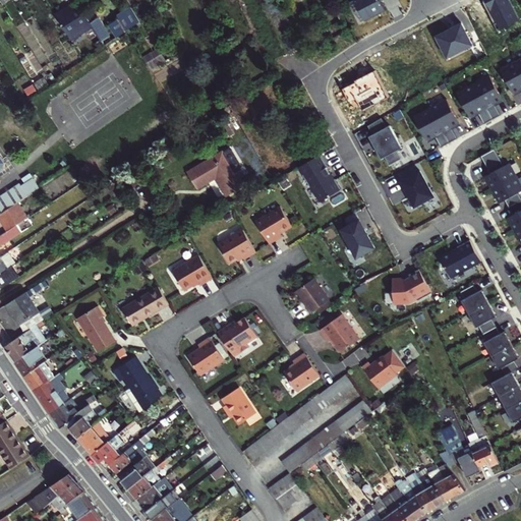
[(73,0),(75,4),(69,8),(81,26),(91,20),(87,14),(77,0),(73,0)]
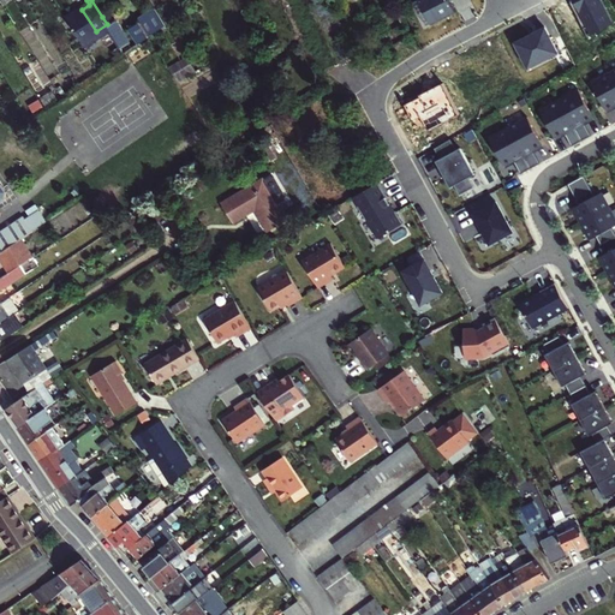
[(91,0),(102,17),(111,11),(117,7),(112,0),(91,0)]
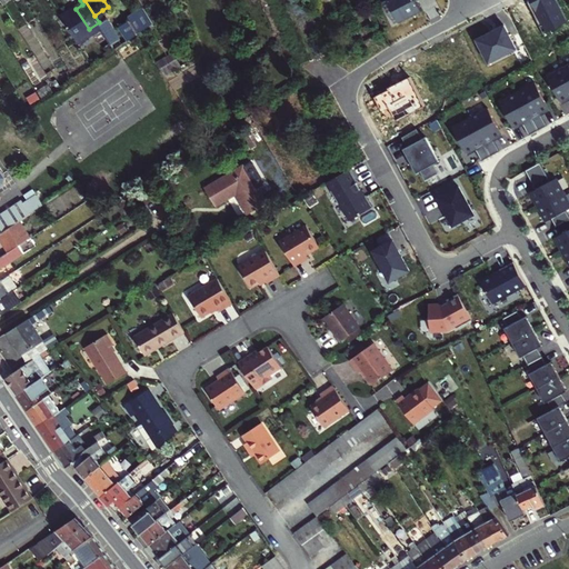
[(389,0),(400,20),(422,8),(418,0),(389,0)]
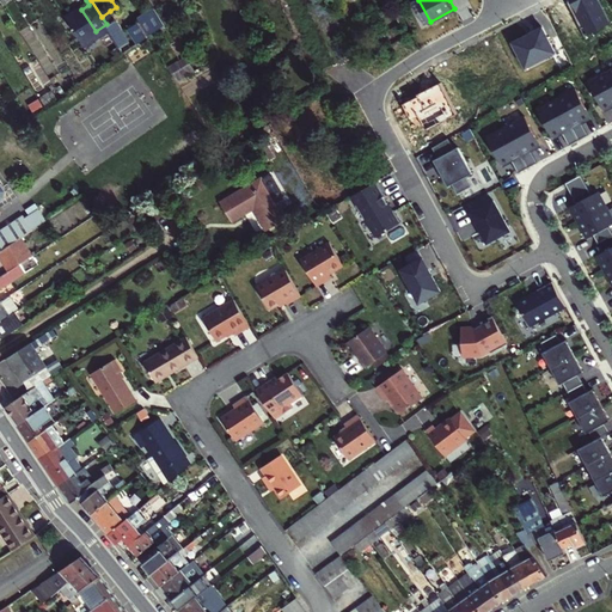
[(166,25),(155,8),(140,19),(151,36),(166,25)]
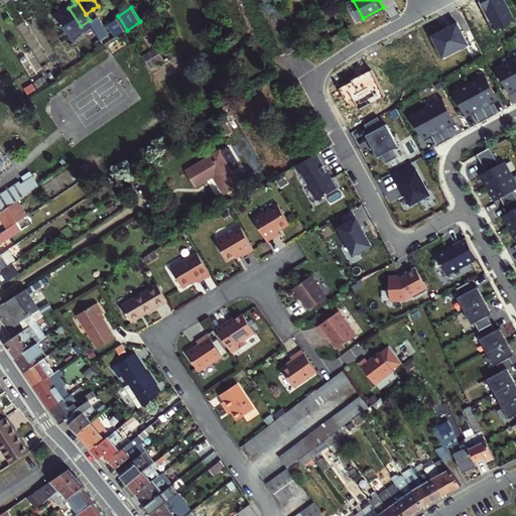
[(81,26),(69,8),(61,12),(74,30),(81,26)]
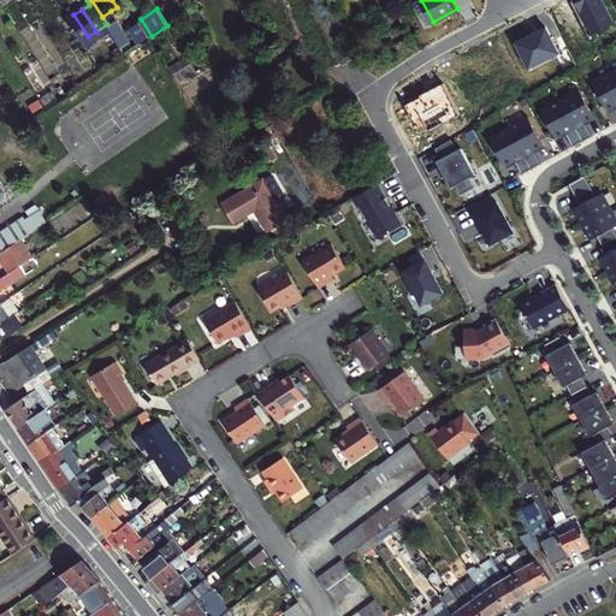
[(102,17),(107,24),(111,29),(119,23),(111,11),(102,17)]
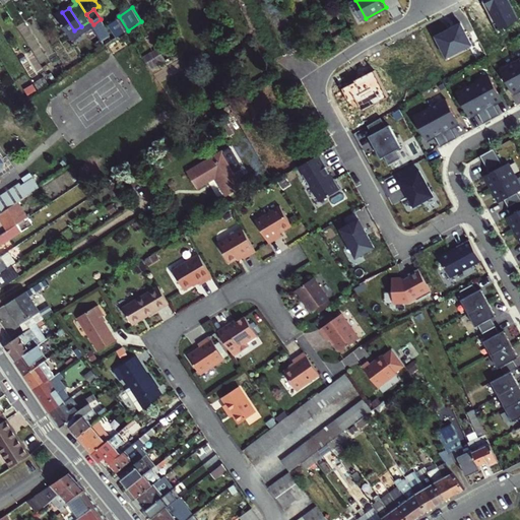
[(128,30),(119,16),(108,23),(117,37),(128,30)]
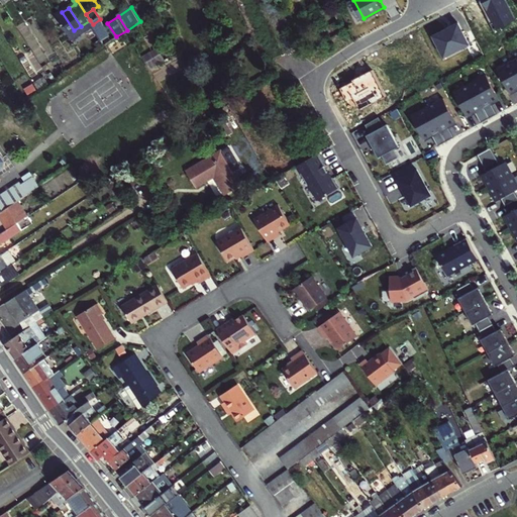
[(94,26),(103,40),(111,35),(100,19),(93,24),(94,26)]
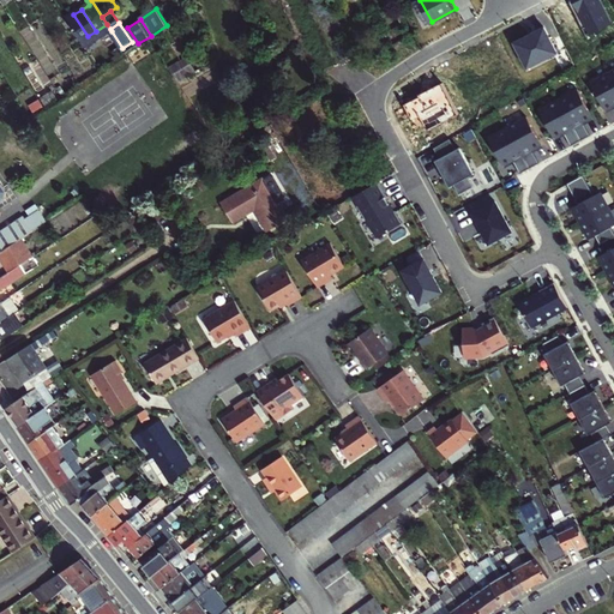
[(102,35),(104,40),(108,38),(110,36),(108,34),(112,31),(110,29),(107,24),(96,31),(100,36),(102,35)]
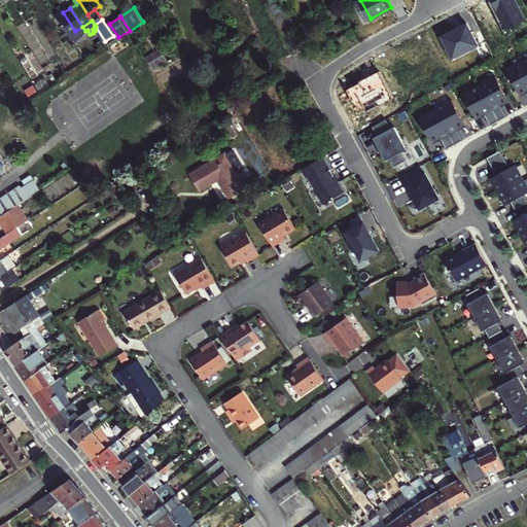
[(442,35),(453,57),(479,43),(467,21),(442,35)]
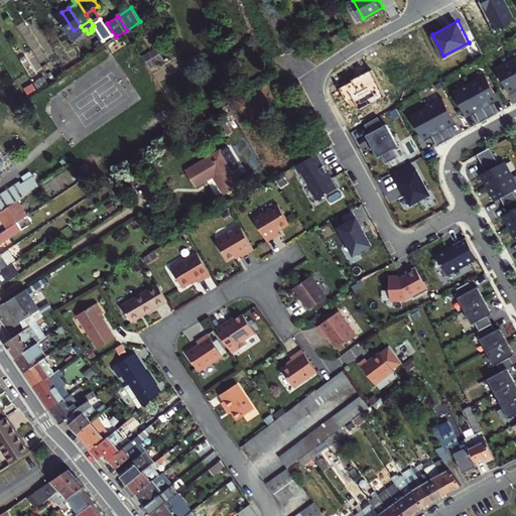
[(81,26),(74,30),(77,35),(84,30),(81,26)]
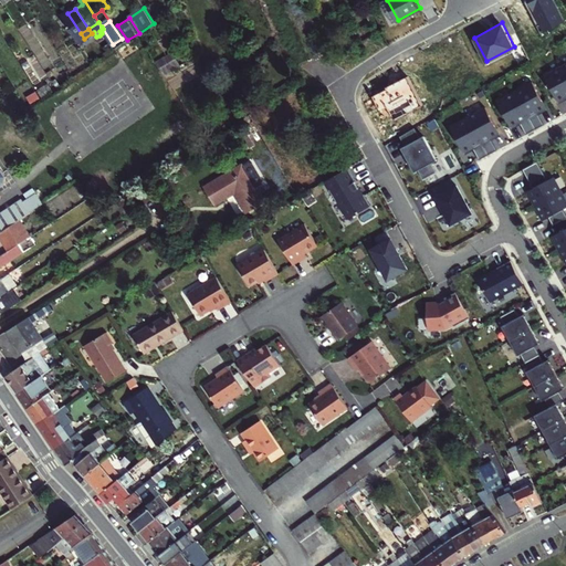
[(102,33),(100,35),(109,52),(116,48),(113,44),(103,29),(100,31),(102,33)]
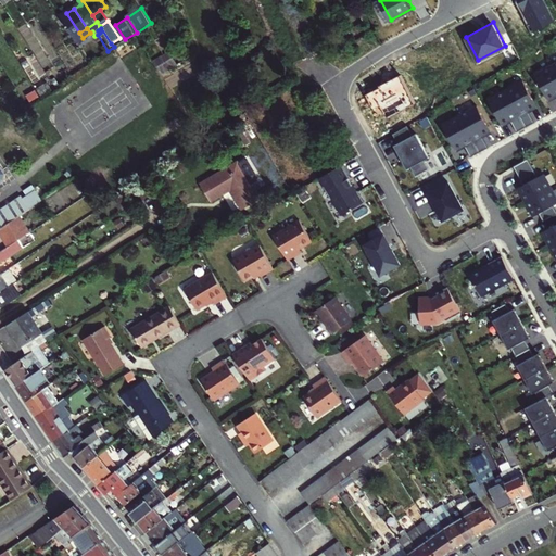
[(80,62),(72,49),(65,53),(74,66),(80,62)]
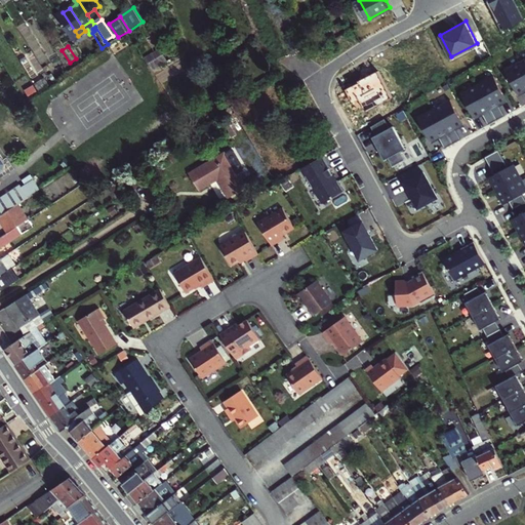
[(144,55),(152,70),(168,61),(160,47),(144,55)]
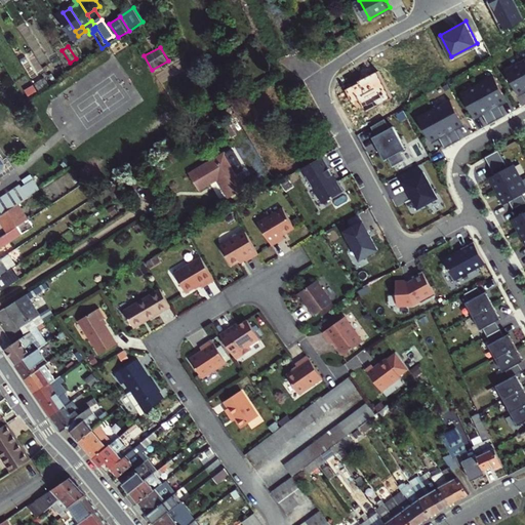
[(524,59),(503,71),(517,96),(524,92),(524,59)]
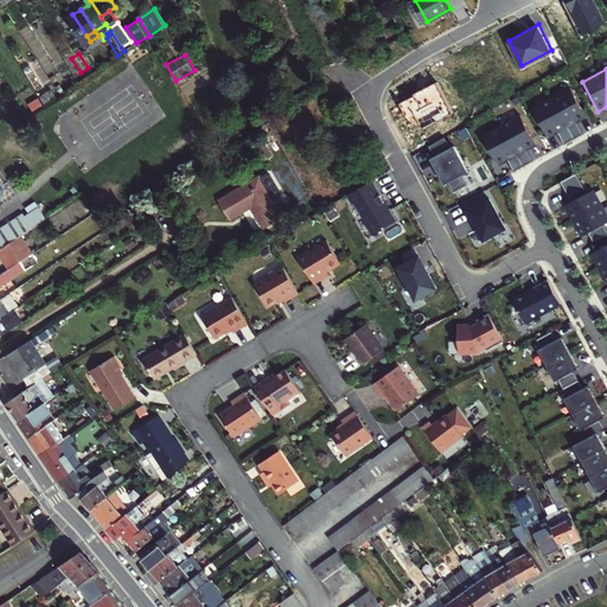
[(56,72),(52,76),(63,93),(66,89),(56,72)]
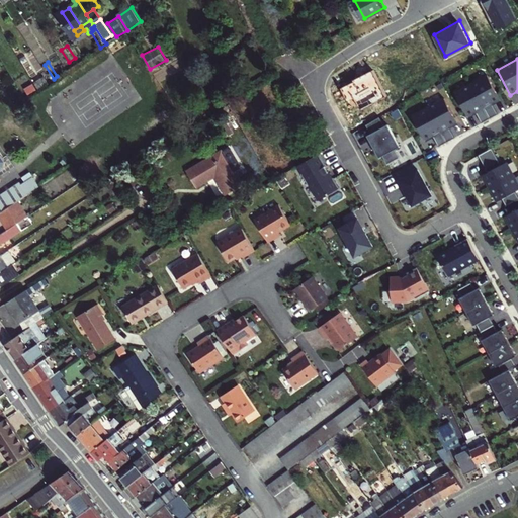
[(489,77),(456,93),(470,118),(478,114),(483,123),(499,115),(493,104),(501,100),(489,77)]
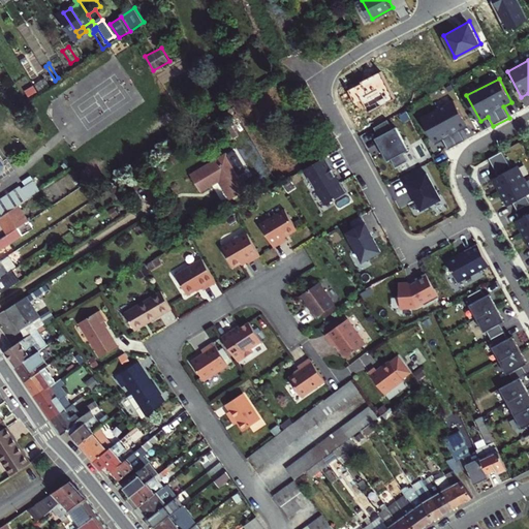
[(455,102),(422,119),(435,145),(443,141),(448,150),(465,142),(459,131),(467,127),(455,102)]
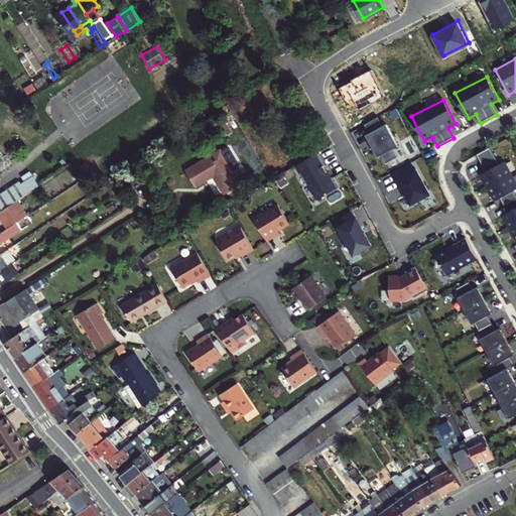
[(379,117),(368,125),(370,135),(381,156),(390,162),(401,155),(400,145),(388,124),(379,117)]
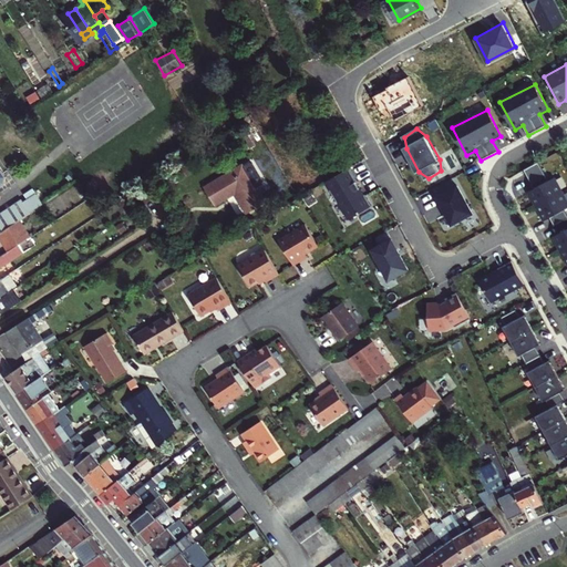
[(566,214),(564,208),(566,205),(566,200),(554,176),(548,179),(538,161),(524,168),(534,188),(529,191),(545,219),(549,216),(558,233),(554,235),(566,259),(566,214)]
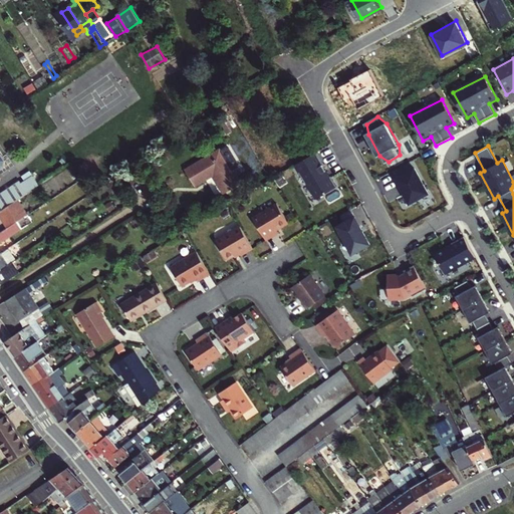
[(240,184),(220,149),(186,168),(196,185),(213,175),(223,193),(240,184)]
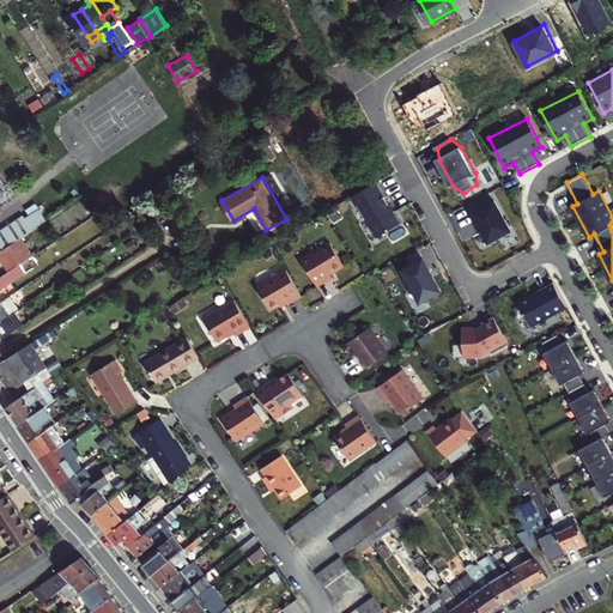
[(380,183),(354,198),(377,237),(402,223),(380,183)]
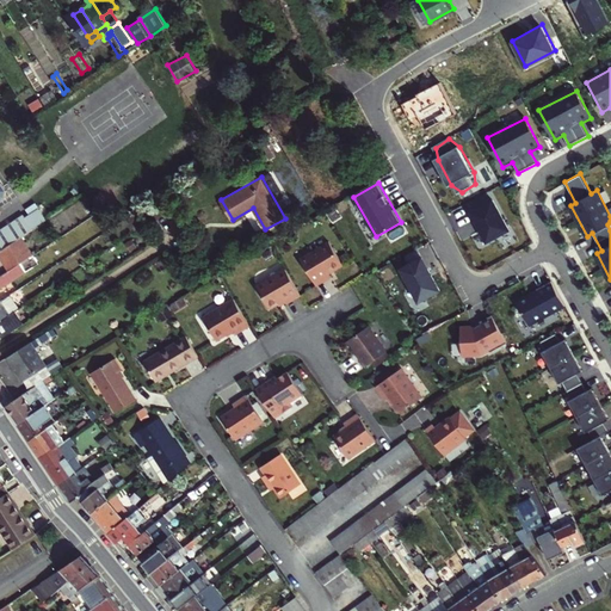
[(96,211),(103,222),(116,214),(109,203),(96,211)]
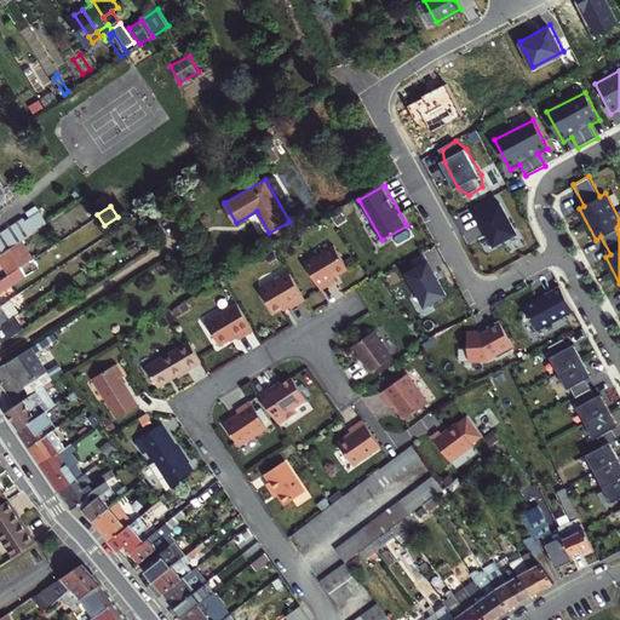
[(501,206),(480,218),(495,248),(518,235),(501,206)]
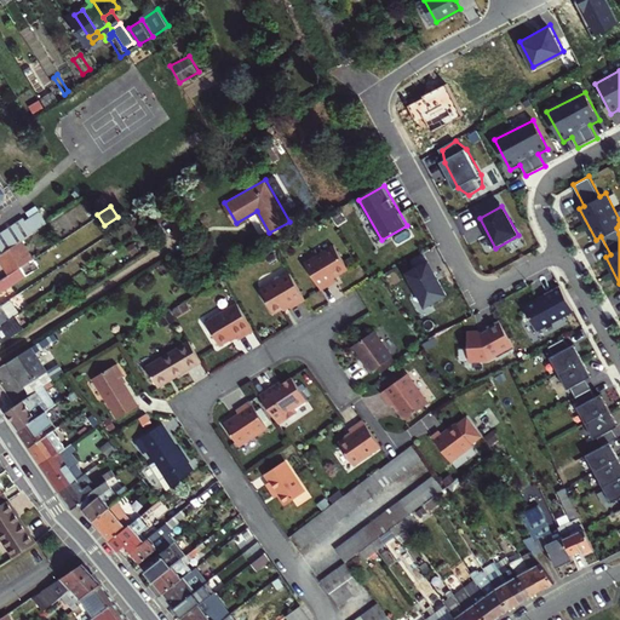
[(32,233),(41,228),(36,222),(30,225),(23,212),(18,214),(21,219),(32,233)]
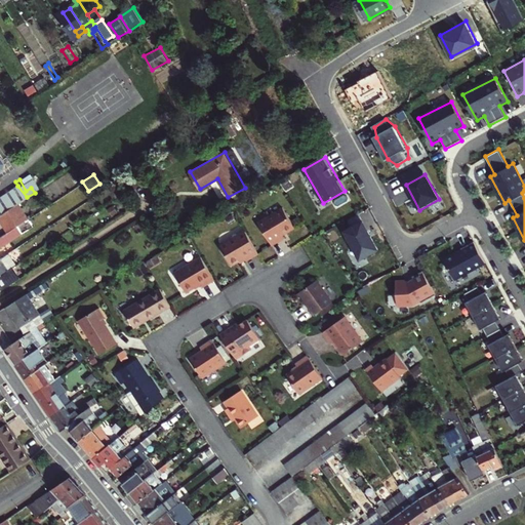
[(0,215),(22,202),(27,197),(17,186),(0,197),(0,215)]
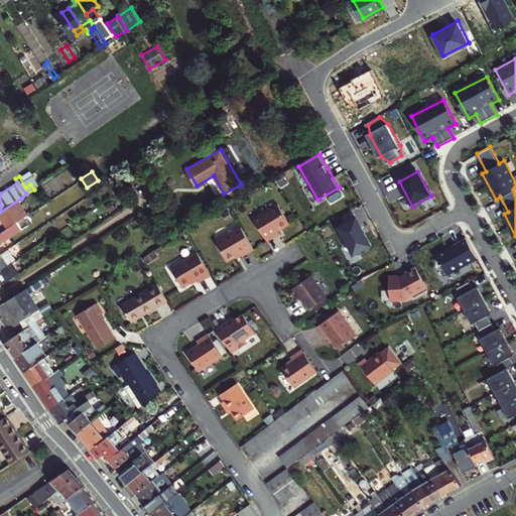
[(0,212),(0,218),(7,228),(28,214),(21,199),(0,212)]
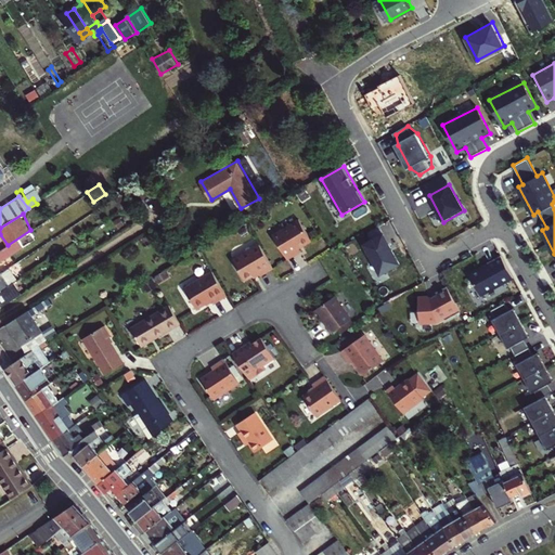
[(311,241),(298,219),(272,235),(286,259),(299,252),(297,249),(311,241)]
